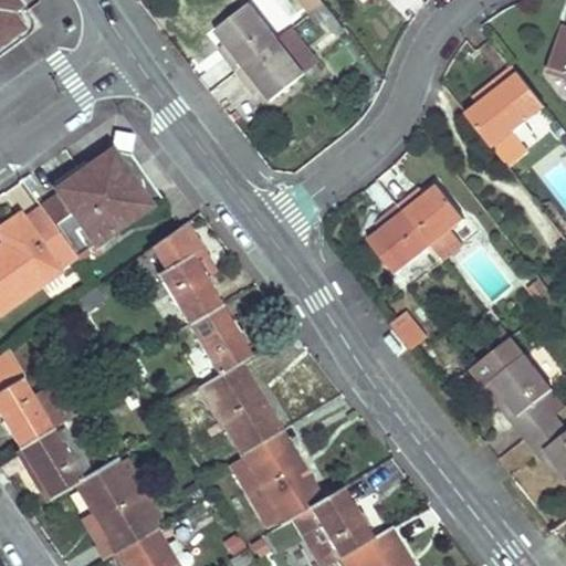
[(23,12),(14,0),(0,0),(0,46),(21,31),(13,20),(23,12)]
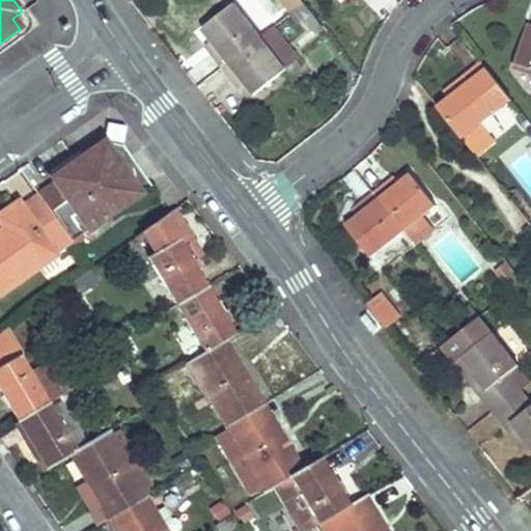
[(305,5),(300,0),(281,0),(292,15),(305,5)]
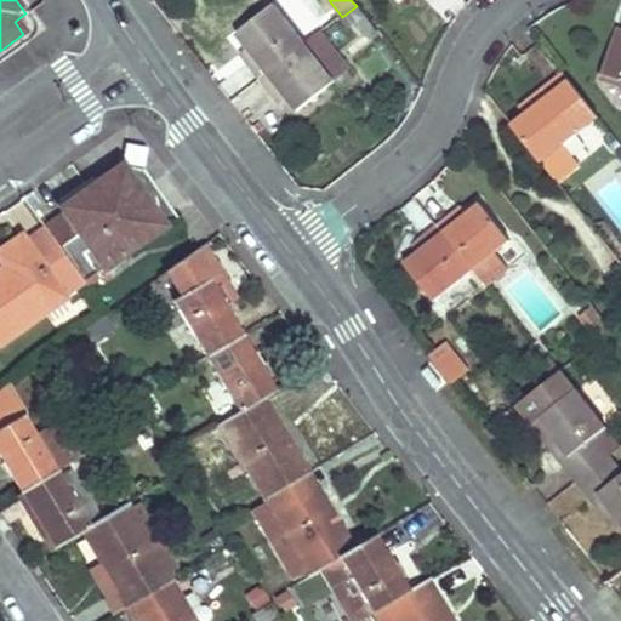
[(431,0),(436,15),(461,7),(459,0),(431,0)]
